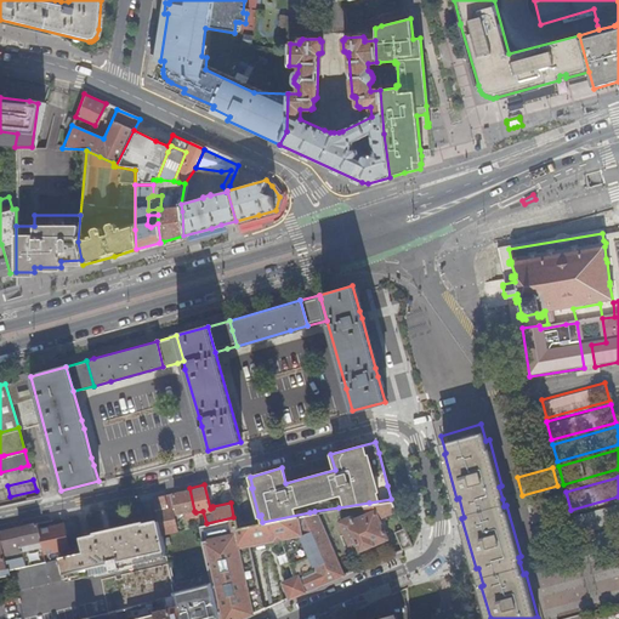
[(159,533),(163,550),(202,541),(198,524),(176,529),(172,510),(176,510),(177,512),(182,511),(183,514),(194,511),(189,488),(151,497),(155,515),(159,533)]
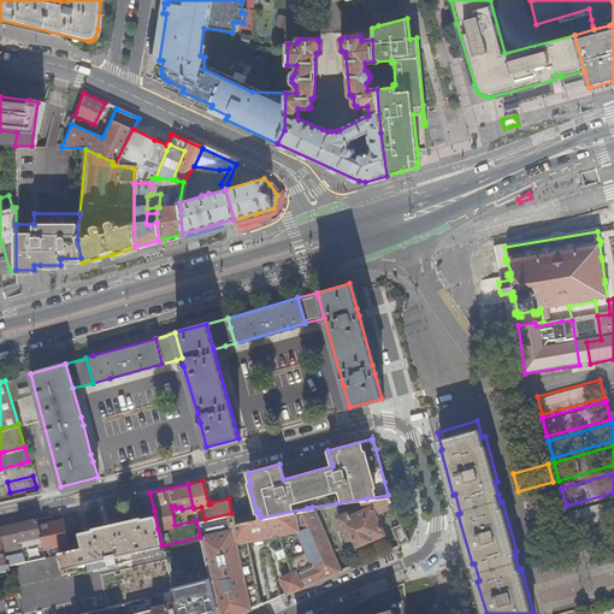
[(555,489),(520,499),(525,517),(560,507),(555,489)]
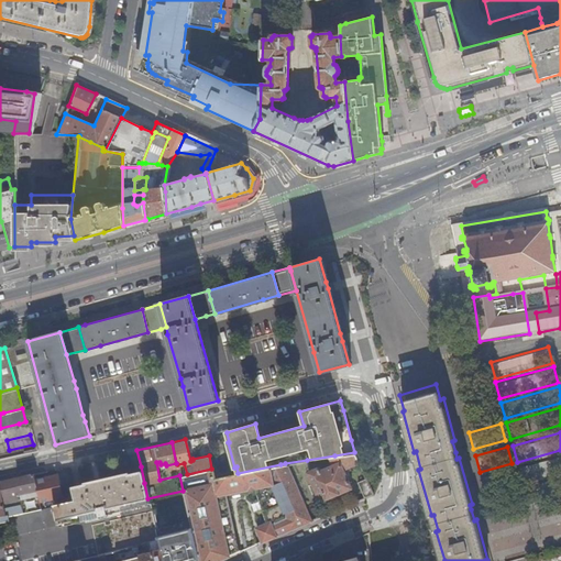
[(285,463),(285,464),(297,462),(330,458),(354,453),(354,452),(334,455),(307,460),(285,463)]
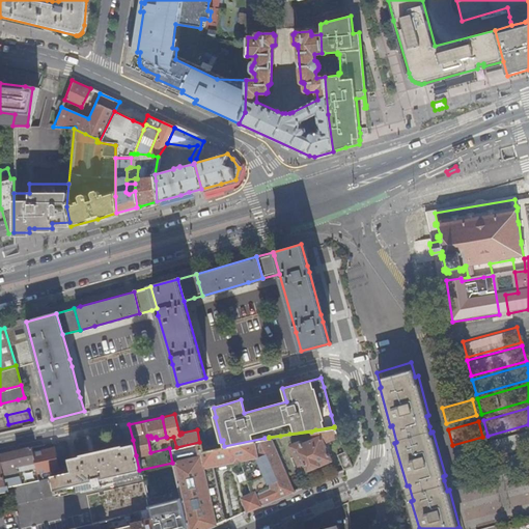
[(334,427),(311,432),(314,437),(301,443),(300,440),(289,445),(298,464),(304,462),(307,469),(330,458),(323,442),(323,441),(337,435),(334,427)]
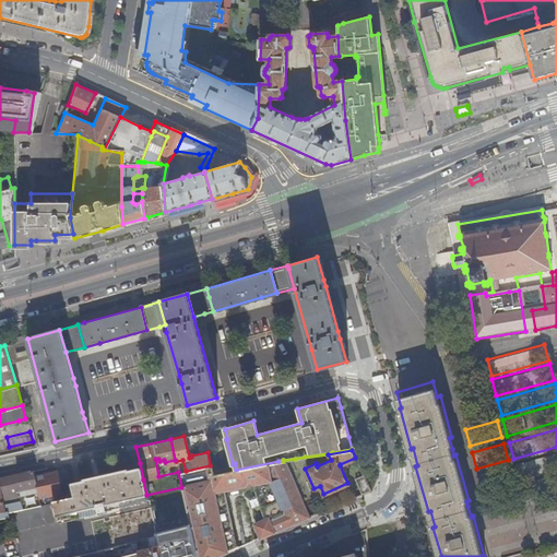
[(556,450),(514,462),(519,478),(556,467),(556,450)]
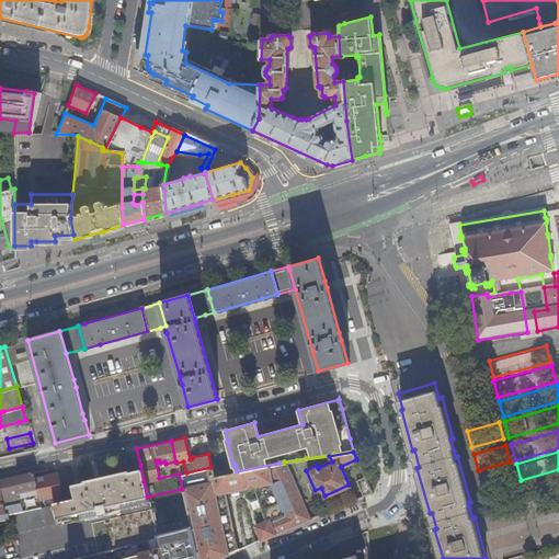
[(177,463),(179,474),(186,472),(183,461),(177,463)]
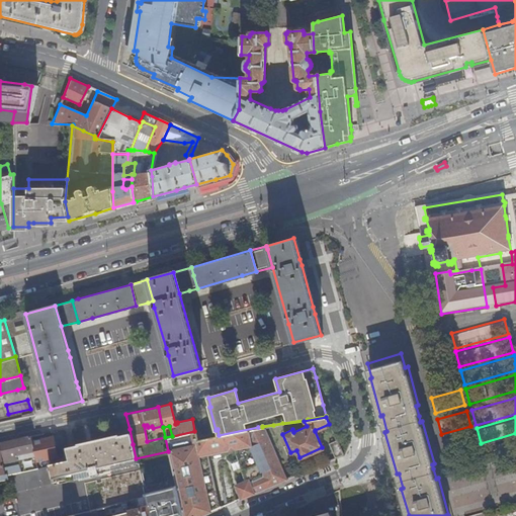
[(195,431),(194,431),(196,440),(206,438),(262,427),(262,426),(258,427),(219,435),(197,439),(195,431)]
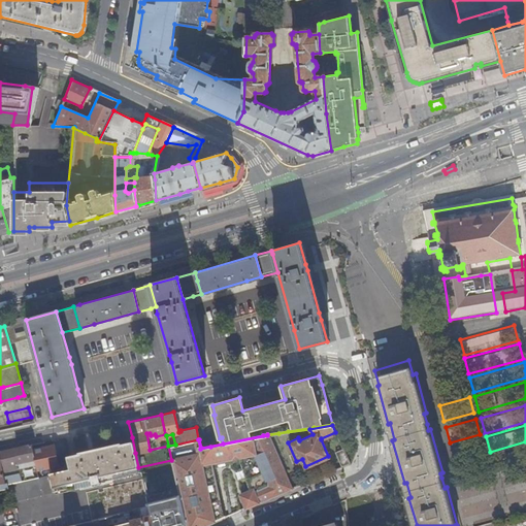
[(168,446),(171,460),(174,473),(179,496),(186,525),(200,525),(214,521),(205,486),(201,464),(210,462),(237,456),(249,490),(239,495),(244,506),(290,488),(276,458),(267,435),(210,447),(200,449),(198,439),(175,445),(168,446)]
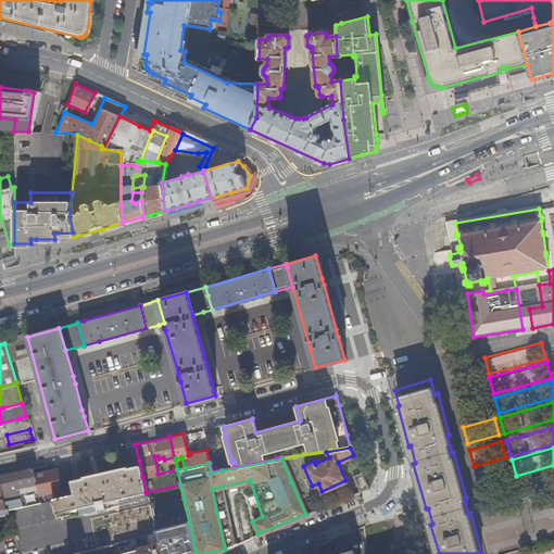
[(125,463),(104,467),(108,486),(125,481),(142,477),(139,461),(125,464),(125,463)]
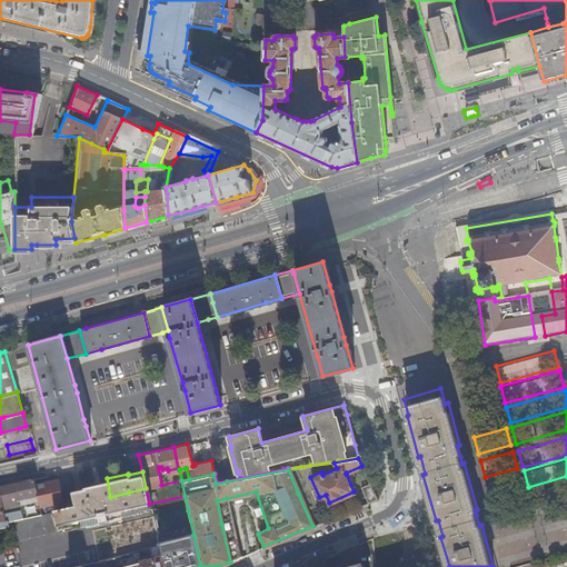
[(518,471),(486,480),(490,497),(523,488),(518,471)]
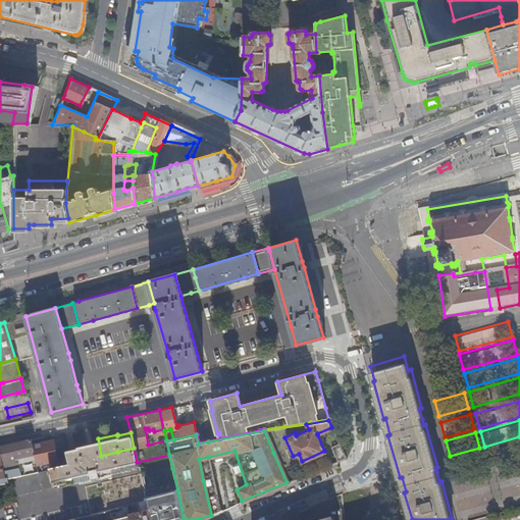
[(8,481),(11,498),(69,484),(69,486),(123,474),(123,473),(139,470),(137,462),(134,448),(117,452),(101,456),(98,438),(78,444),(66,447),(69,462),(37,469),(27,471),(7,476),(8,481)]
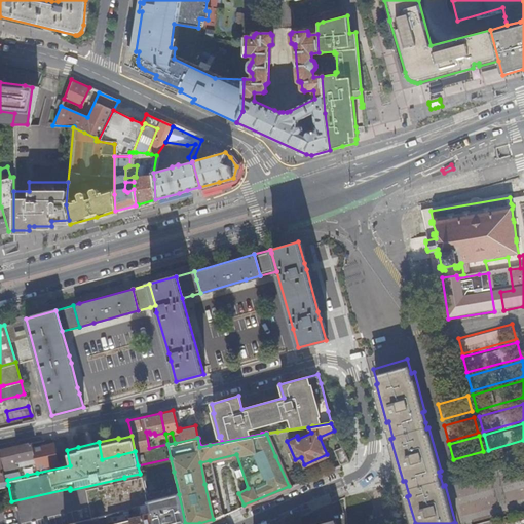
[(31,442),(13,445),(17,464),(34,460),(31,447),(31,442)]
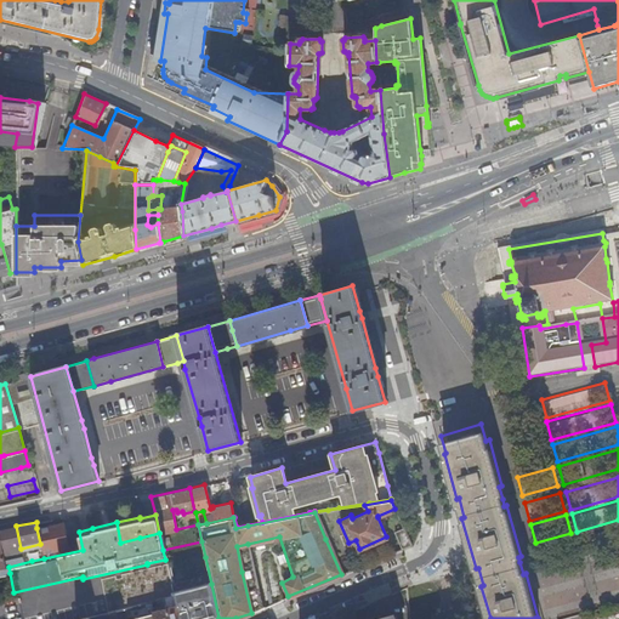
[(37,528),(40,544),(43,552),(68,546),(62,522),(37,528)]
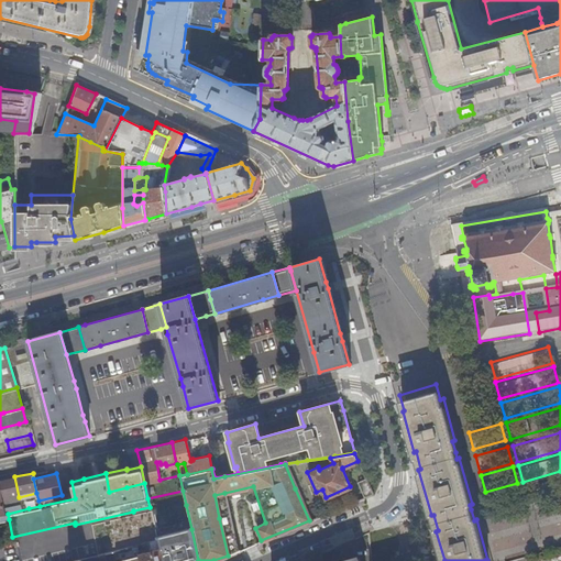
[(560,475),(524,486),(528,502),(560,493),(560,475)]
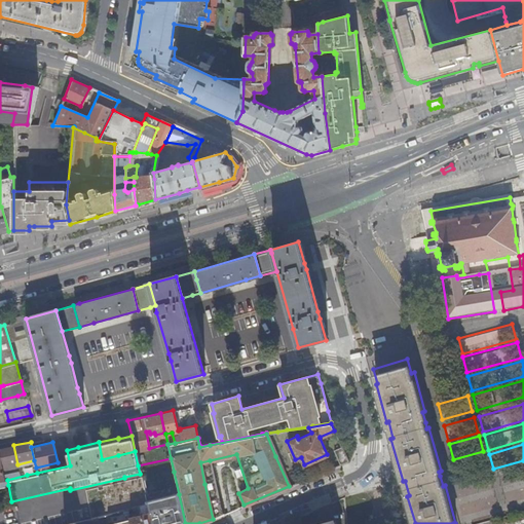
[(13,445),(0,448),(0,460),(4,480),(7,480),(27,475),(37,473),(36,468),(34,460),(17,464),(13,445)]
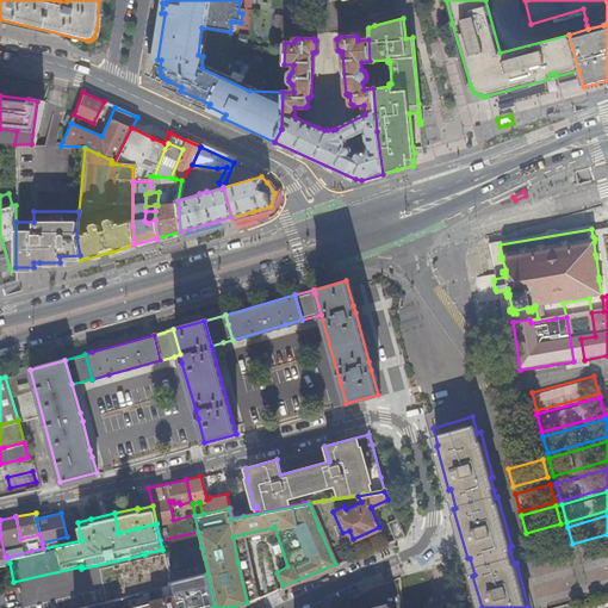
[(399,527),(396,516),(386,521),(394,539),(403,534),(399,527)]
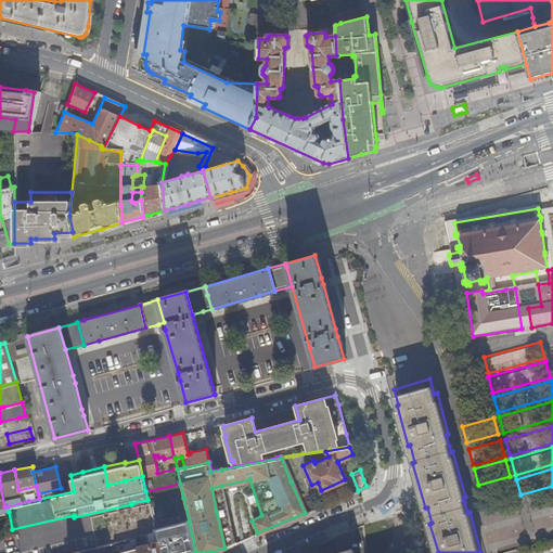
[(511,480),(479,489),(485,504),(515,496),(511,480)]
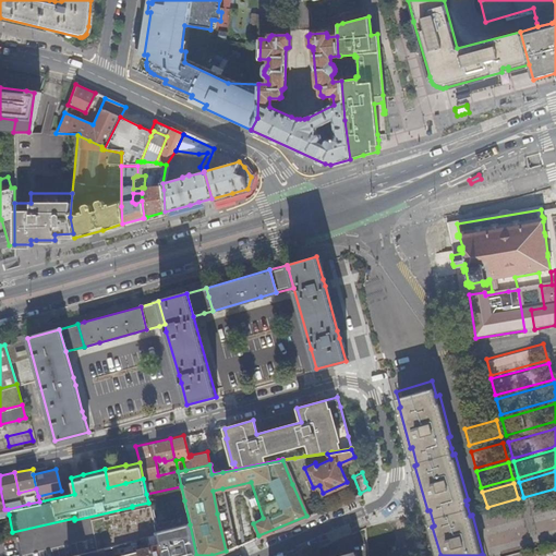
[(0,517),(9,515),(8,509),(4,509),(0,488),(0,517)]
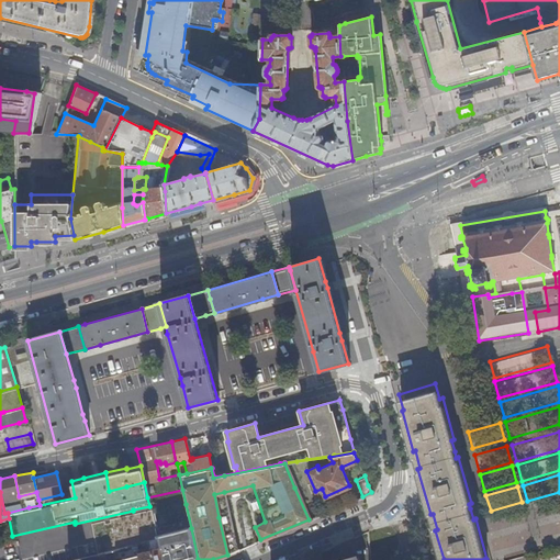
[(227,555),(236,550),(234,537),(224,492),(214,494),(219,517),(227,555)]
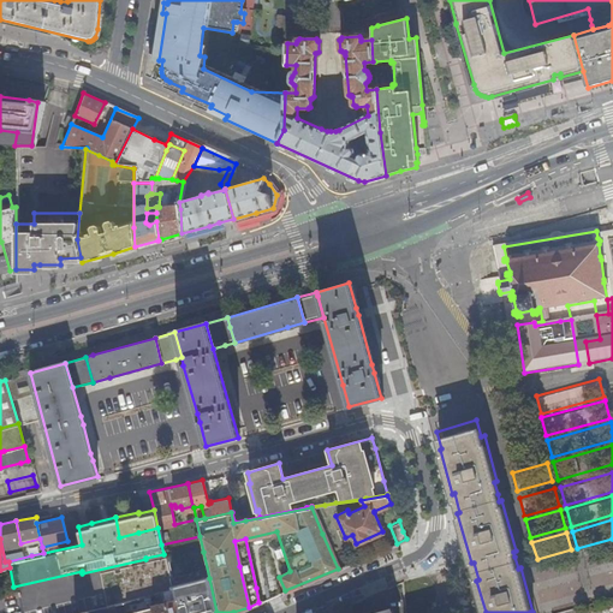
[(195,583),(209,578),(203,552),(189,555),(189,560),(190,563),(195,583)]
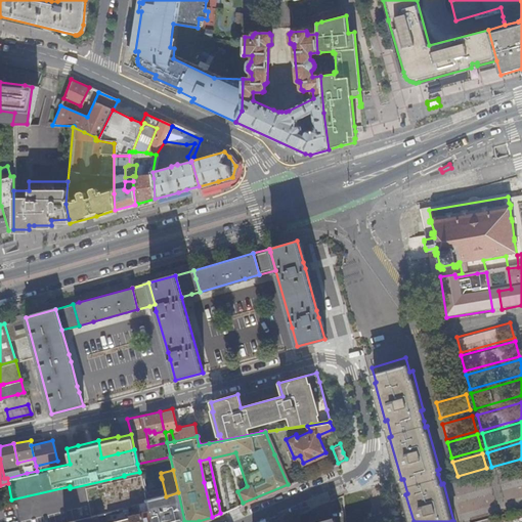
[(163,486),(162,479),(161,477),(148,480),(150,489),(163,486)]
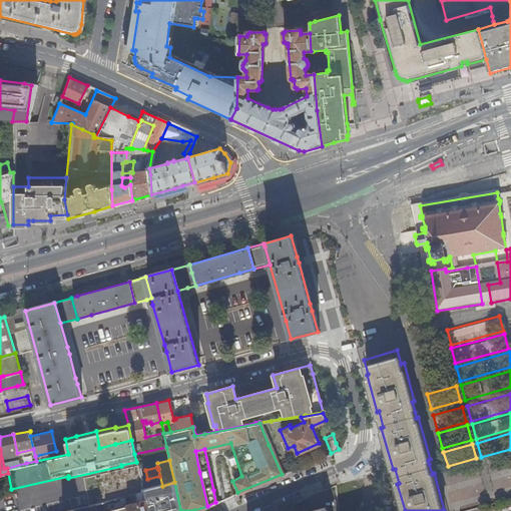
[(180,510),(174,482),(162,486),(167,510),(180,510)]
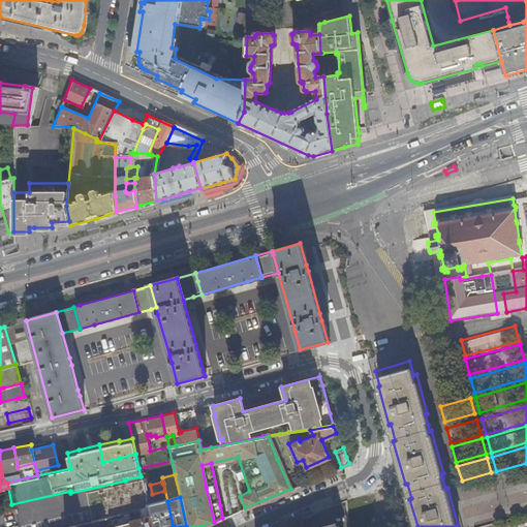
[(149,505),(147,505),(140,508),(142,519),(132,521),(130,510),(127,510),(130,521),(131,526),(153,526),(149,505)]
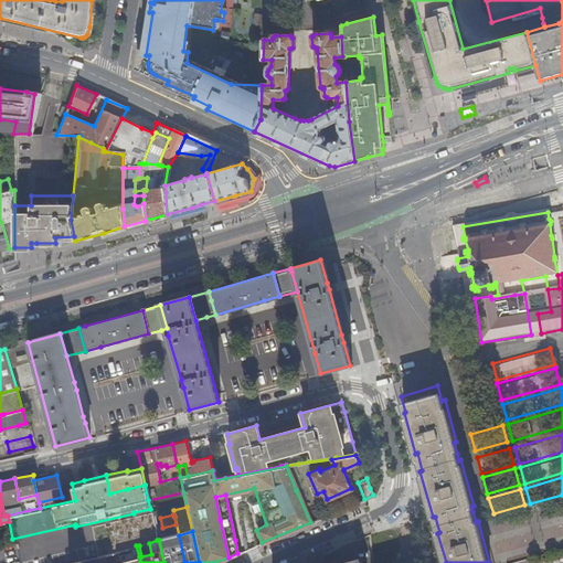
[(140,562),(139,556),(115,562),(112,552),(104,554),(105,560),(105,562),(140,562)]
